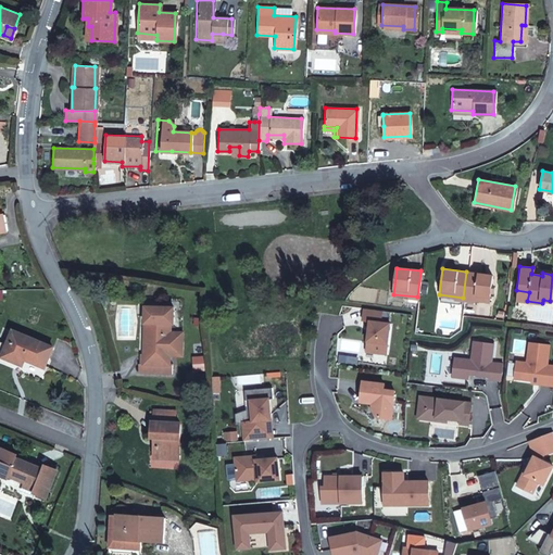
[(490,275),(466,272),(463,298),(487,301),(490,275)]
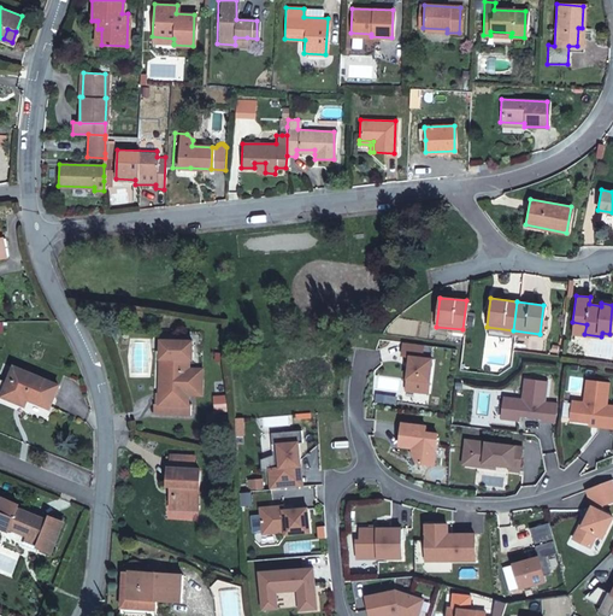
[(587,324),(572,322),(571,333),(584,334),(587,324)]
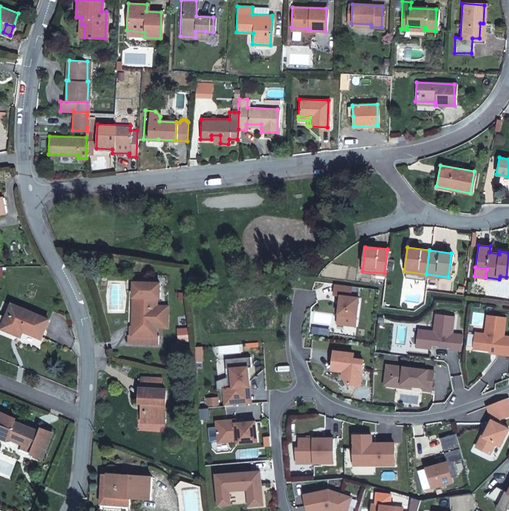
[(132,280),(131,310),(135,310),(136,285),(148,285),(148,281),(132,280)]
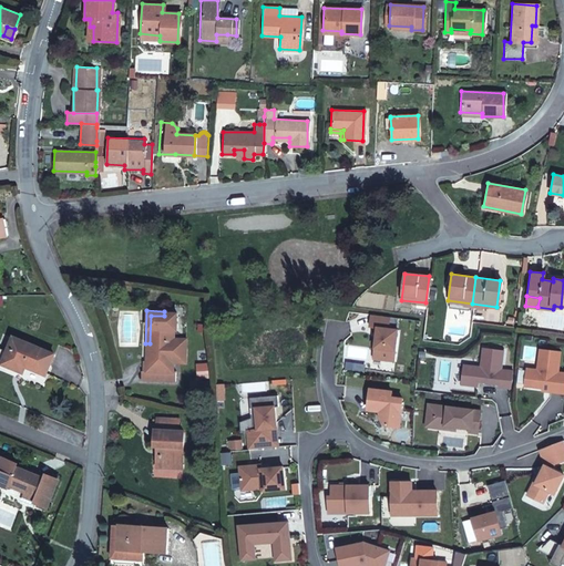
[(145,343),(143,371),(162,371),(162,380),(173,380),(173,371),(170,370),(170,362),(171,338),(171,329),(174,329),(175,312),(164,311),(164,316),(151,316),(150,343),(145,343)]
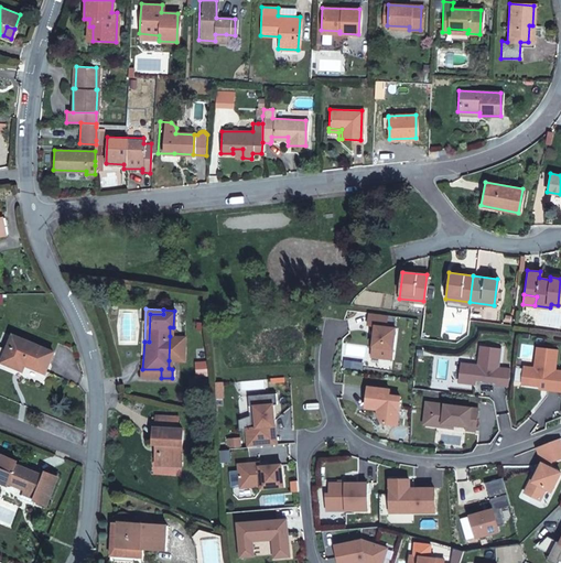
[(384,325),(385,314),(366,312),(365,323),(373,324),(371,334),(374,334),(373,338),(370,340),(368,356),(389,358),(394,326),(384,325)]
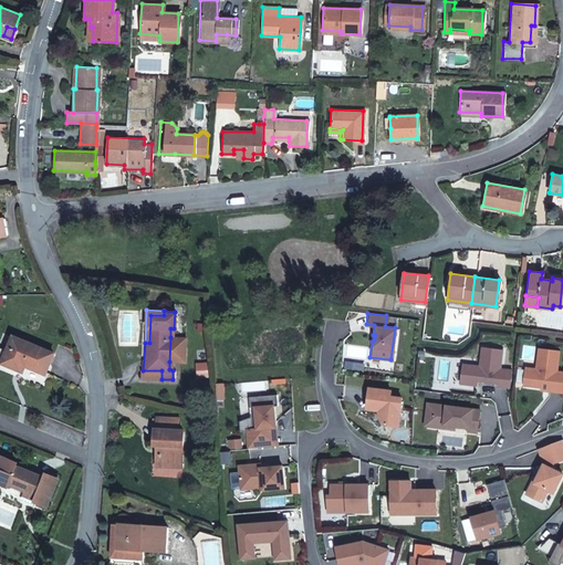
[(0,363),(13,368),(17,362),(23,364),(33,368),(43,373),(51,354),(12,337),(0,363)]
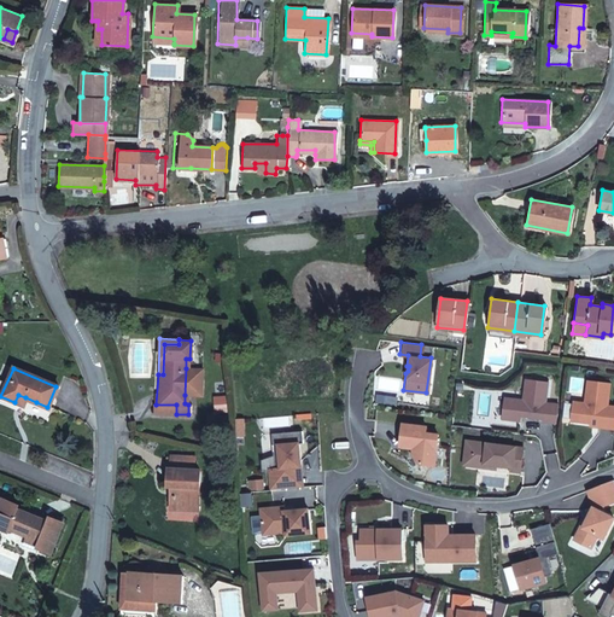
[(199,368),(186,368),(185,395),(199,395),(199,368)]
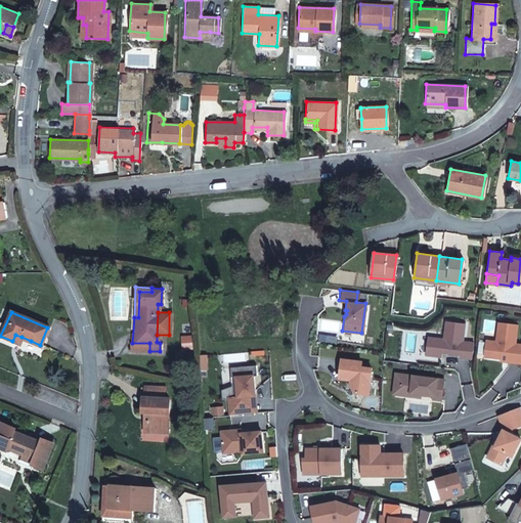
[(506,361),(520,362),(520,343),(513,342),(515,323),(496,320),(493,340),(484,339),(482,355),(498,357),(506,358),(506,361)]
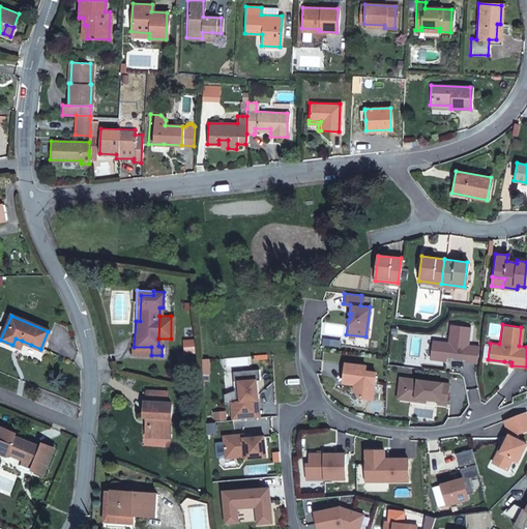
[(19,348),(22,341),(16,339),(12,345),(19,348)]
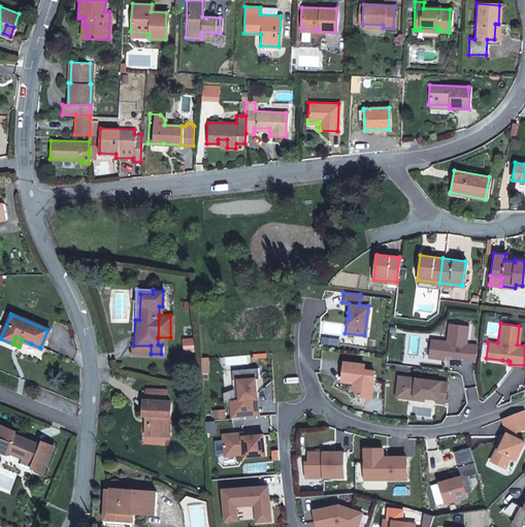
[(151,346),(133,346),(129,346),(129,353),(151,354),(151,346)]
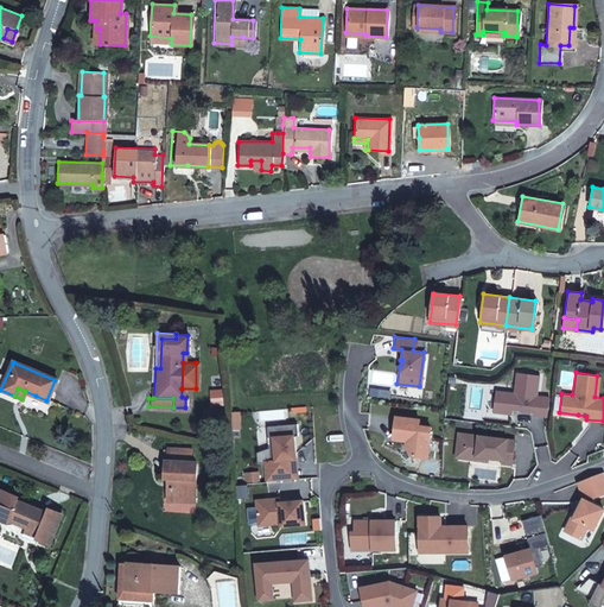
[(224,410),(214,409),(214,418),(223,419),(224,410)]
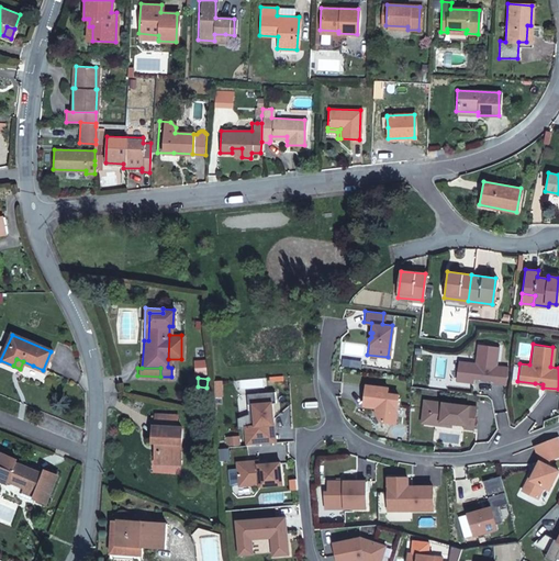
[(379,421),(393,422),(397,393),(386,392),(386,386),(364,384),(361,404),(375,406),(373,413),(379,421)]
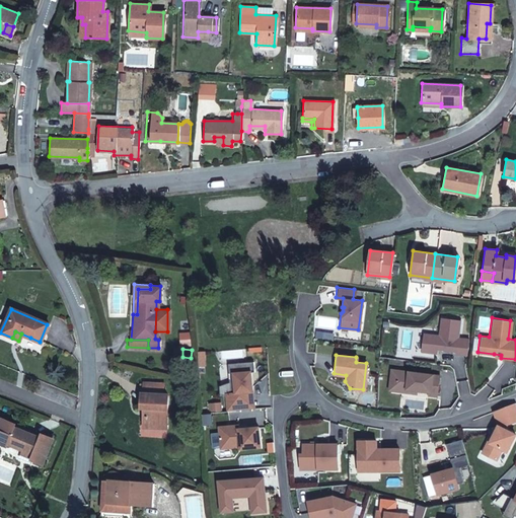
[(225,410),(244,409),(242,395),(250,395),(248,371),(252,371),(251,360),(226,363),(227,373),(231,372),(232,381),(227,382),(228,392),(224,392),(225,410)]
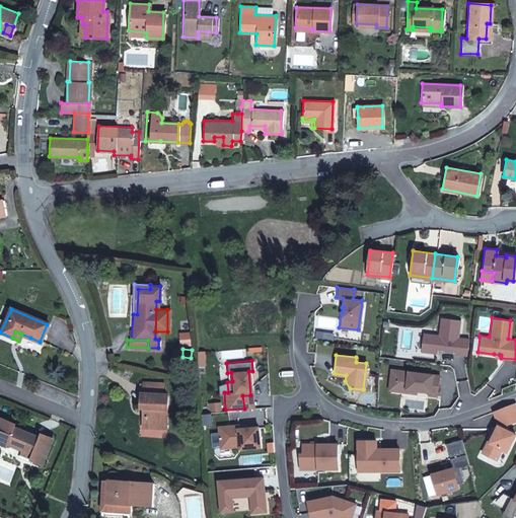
[(415,392),(415,389),(393,386),(395,369),(389,368),(387,389),(415,392)]
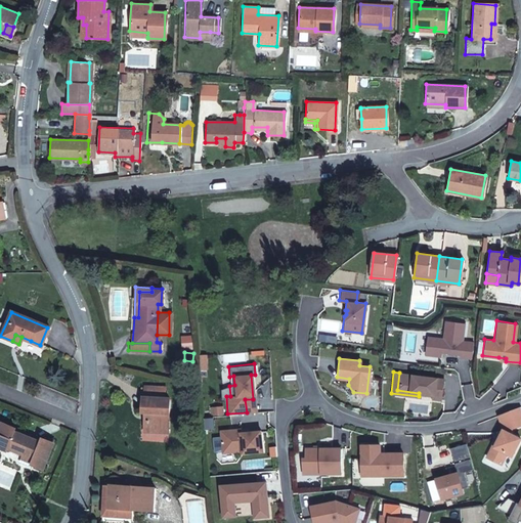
[(399,373),(397,390),(419,393),(431,395),(430,398),(439,399),(441,378),(399,373)]
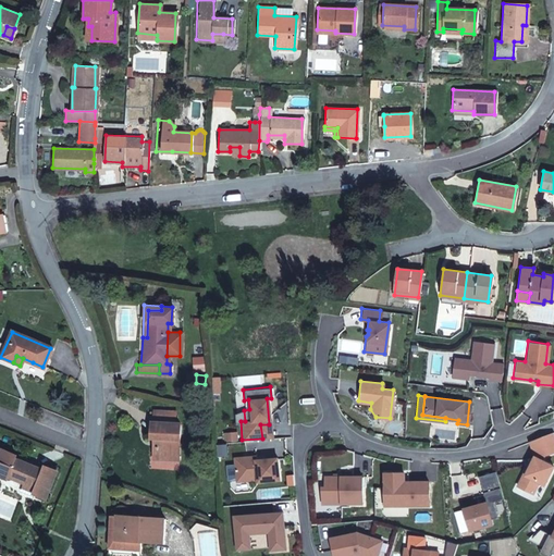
[(179,423),(174,423),(169,423),(169,414),(152,412),(151,422),(150,422),(149,436),(154,437),(151,457),(176,459),(179,423)]
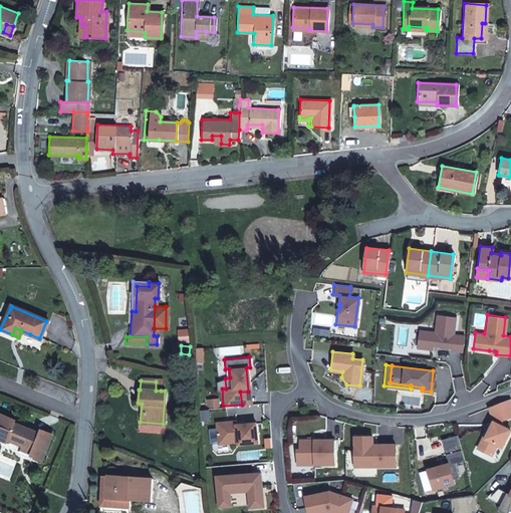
[(242,405),(250,404),(248,392),(240,392),(242,405)]
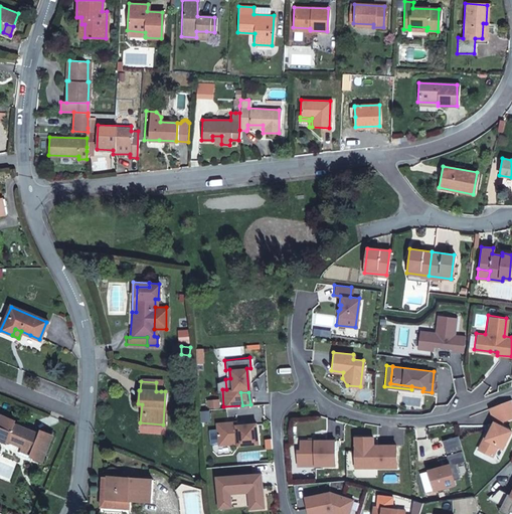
[(482,437),(477,449),(490,456),(496,445),(501,447),(509,431),(499,424),(501,420),(511,415),(511,404),(510,398),(488,407),(493,421),(484,438),(482,437)]
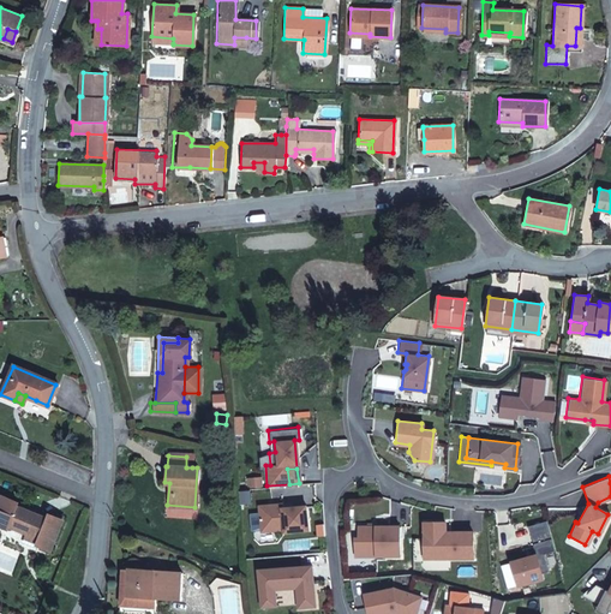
[(282,531),(305,529),(304,505),(280,507),(280,502),(275,502),(275,505),(269,505),(269,504),(257,505),(259,530),(281,528),(282,531)]
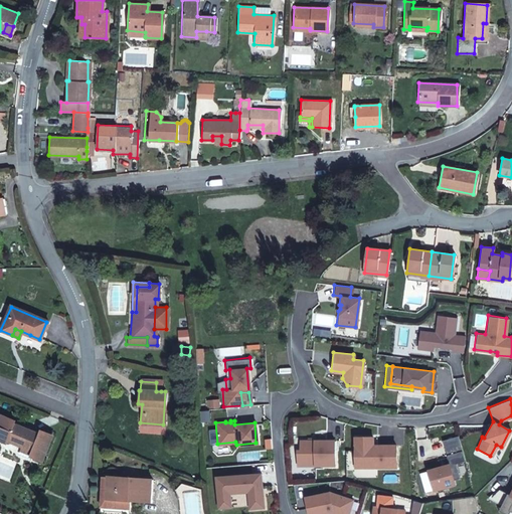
[(7,440),(22,446),(31,450),(28,456),(40,460),(51,435),(39,430),(37,434),(25,429),(13,423),(7,440)]
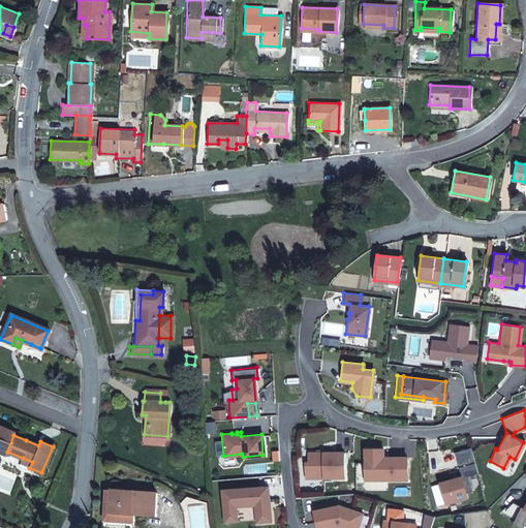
[(475,473),(468,447),(453,452),(460,476),(438,483),(443,502),(465,497),(464,492),(470,491),(466,475),(475,473)]
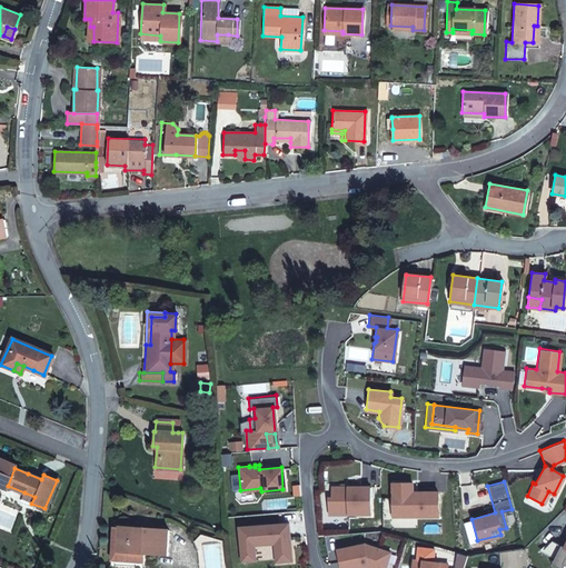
[(436,515),(436,491),(414,491),(414,496),(410,496),(410,491),(410,482),(390,482),(390,496),(396,497),(396,515),(436,515)]
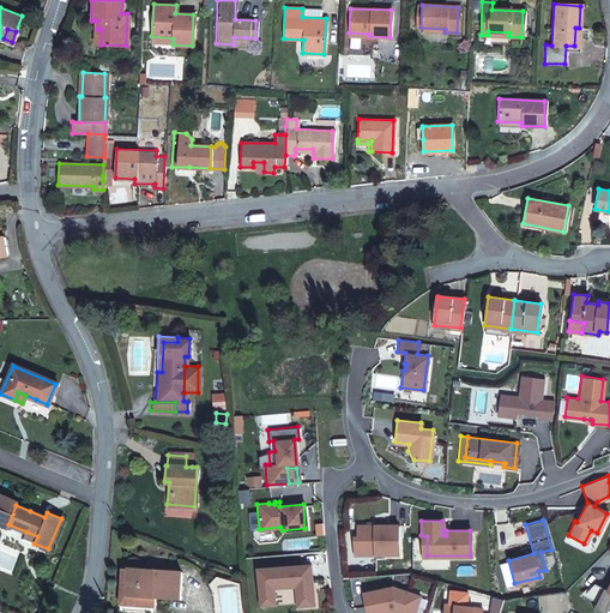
[(351,536),(351,554),(397,554),(396,524),(355,524),(355,536),(351,536)]
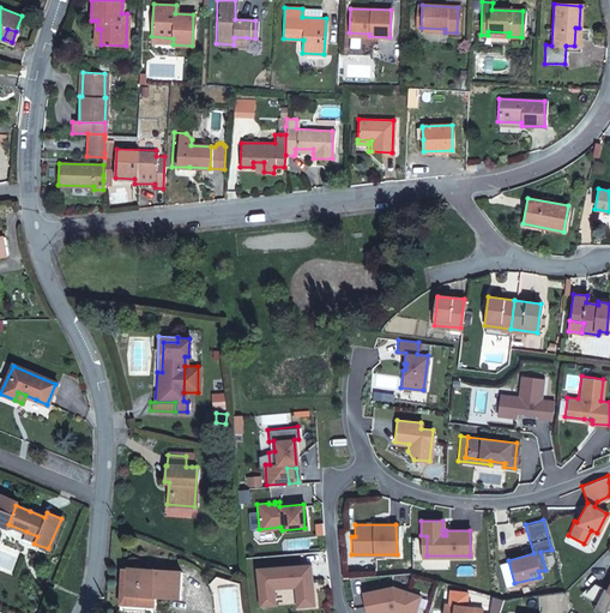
[(37,536),(26,532),(23,539),(22,541),(34,546),(34,544),(37,536)]
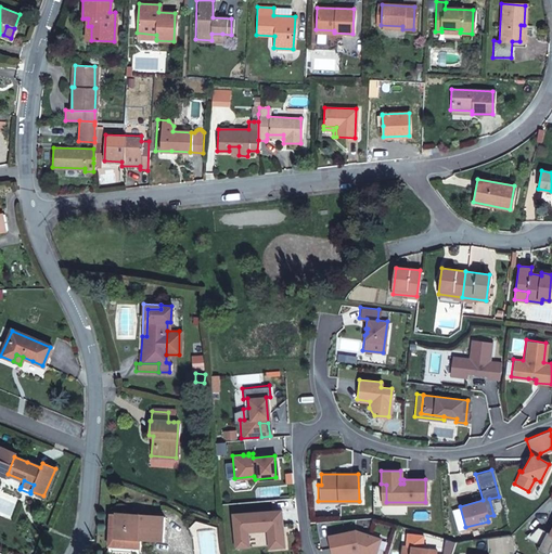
[(279,527),(281,527),(280,510),(231,513),(233,546),(246,545),(245,529),(266,528),(267,548),(282,546),(281,532),(279,532),(279,527)]
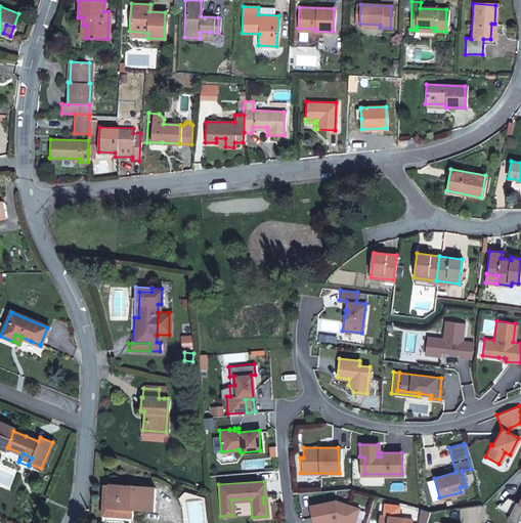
[(106,508),(107,484),(102,484),(100,520),(130,522),(131,509),(106,508)]
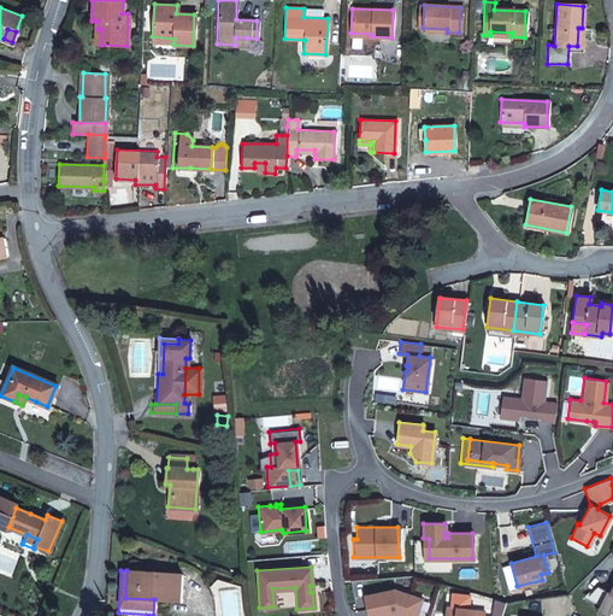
[(181,574),(127,570),(125,598),(154,599),(178,602),(181,574)]
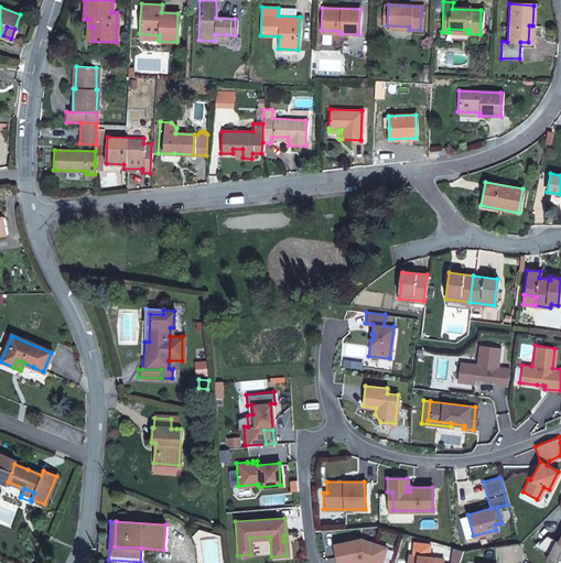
[(333,544),(336,562),(355,562),(364,562),(367,562),(366,562),(379,562),(385,547),(358,539),(333,544)]
